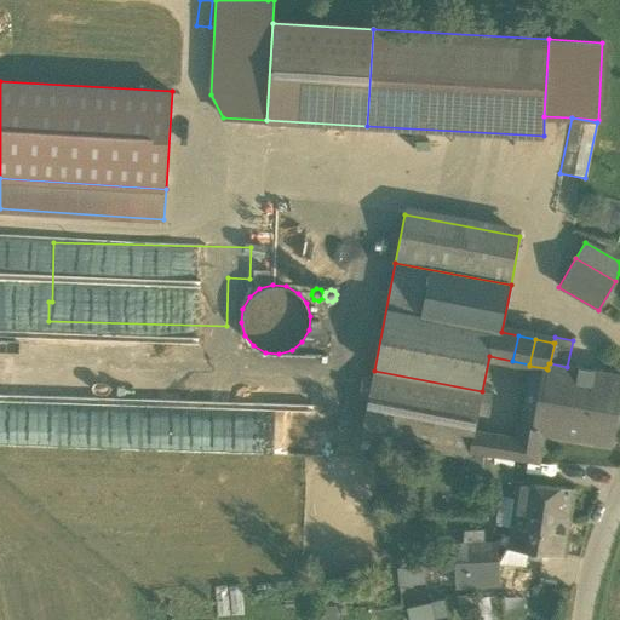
[(546,368),(537,426),(538,426),(537,432),(543,434),(610,445),(619,391),(619,375),(567,367),(550,363),(549,363),(547,369),(546,368)]
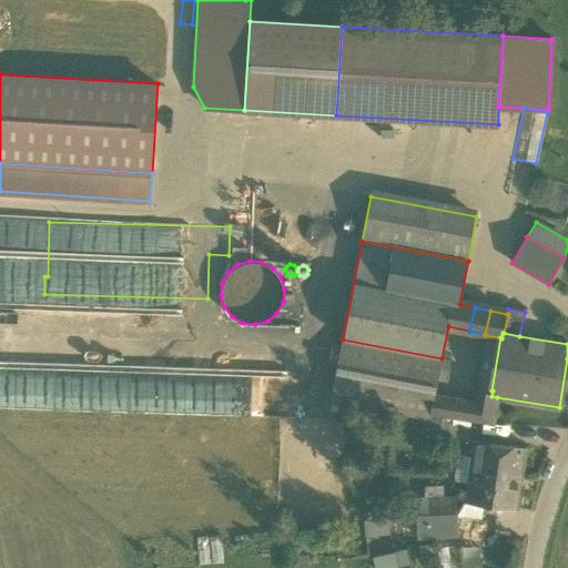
[(434,396),(442,358),(343,340),(331,399),(429,419),(432,413),(434,396)]
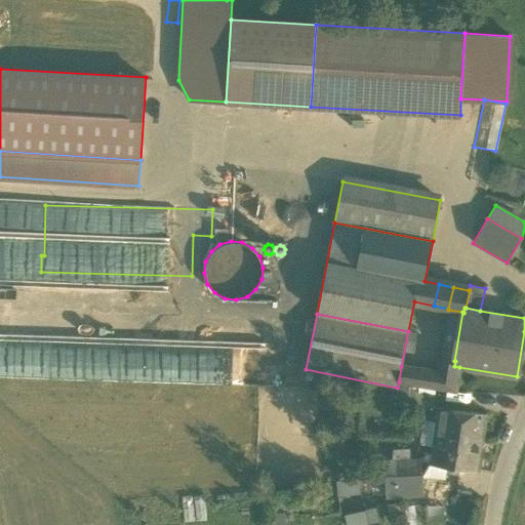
[(455,392),(459,367),(454,366),(455,361),(454,361),(439,358),(437,372),(401,366),(399,381),(455,392)]
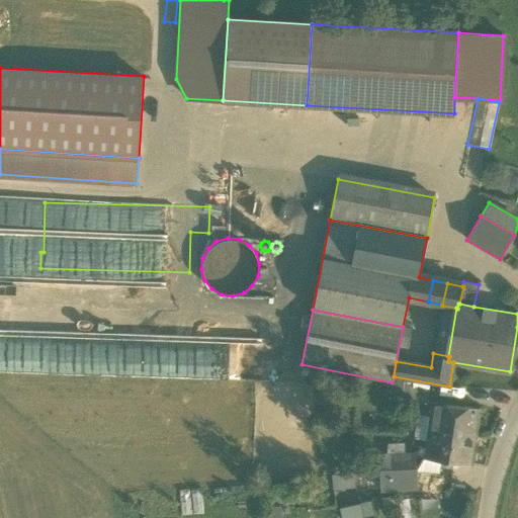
[(390,400),(428,401),(428,385),(391,384),(390,400)]
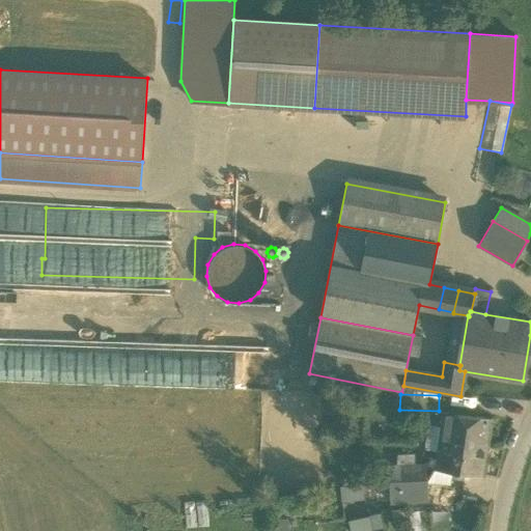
[(442,427),(439,451),(436,470),(452,472),(465,474),(483,476),(487,446),(492,421),(444,415),(442,427)]
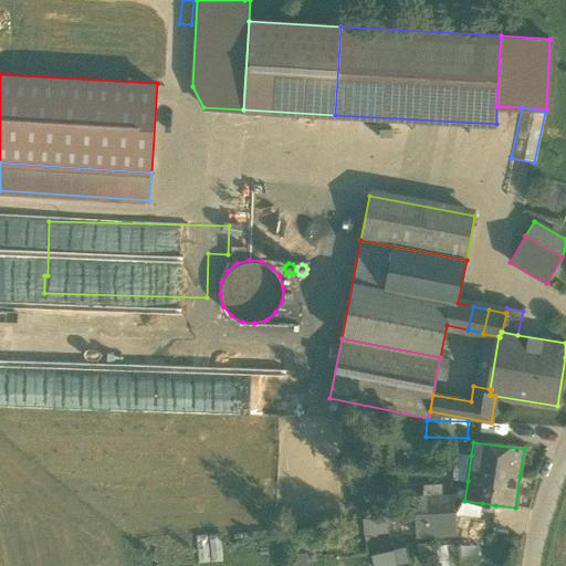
[(453,479),(468,481),(471,456),(458,453),(453,479)]
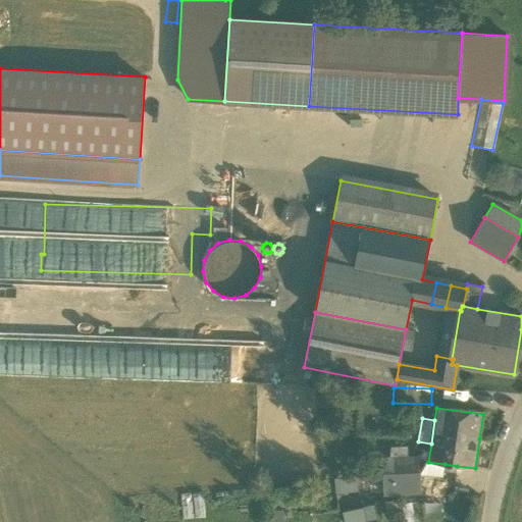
[(390,457),(394,457),(408,457),(408,447),(389,447),(390,457)]
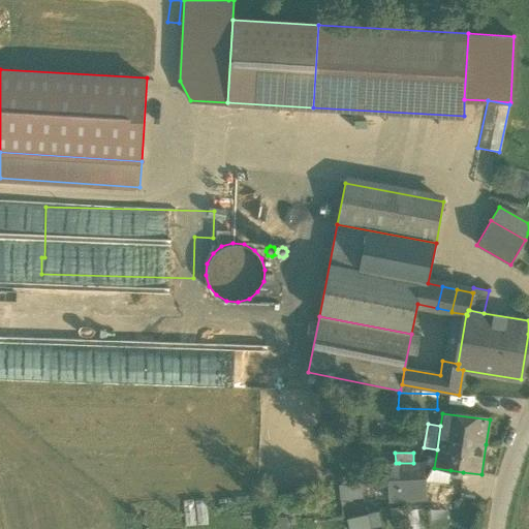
[(399,463),(400,479),(426,477),(425,462),(413,463),(399,463)]
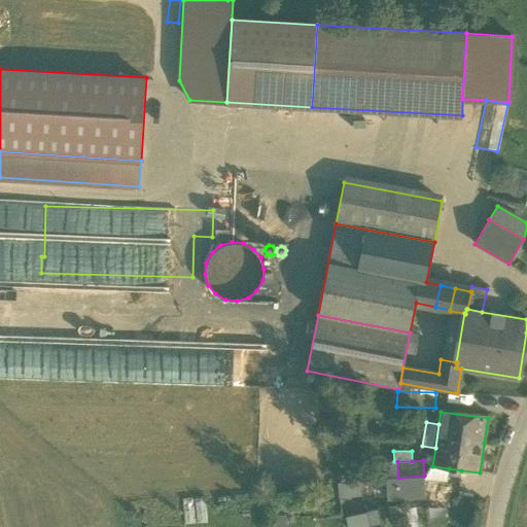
[(397,461),(394,461),(386,462),(386,470),(386,478),(398,478),(397,461)]
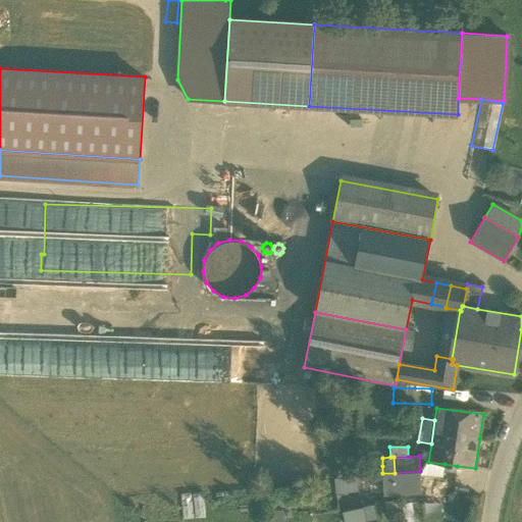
[(382,466),(382,458),(373,458),(373,467),(382,466)]
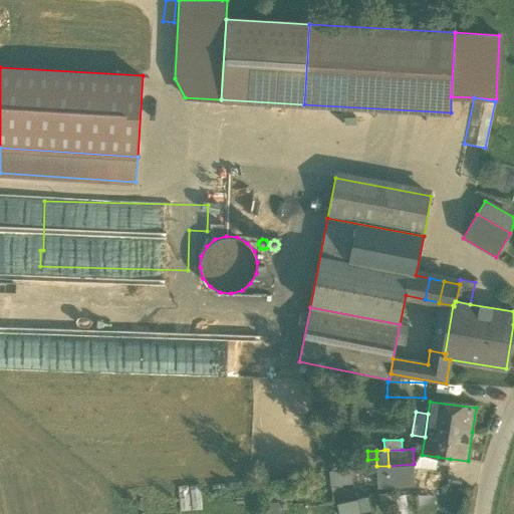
[(414,464),(414,467),(437,470),(437,463),(438,457),(422,455),(421,455),(414,464)]
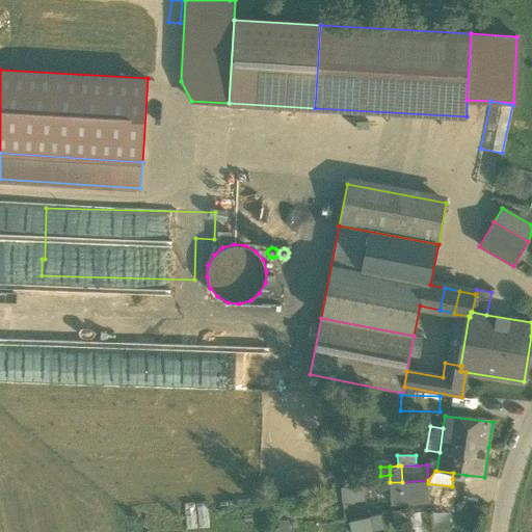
[(452,479),(464,481),(466,475),(453,473),(452,479)]
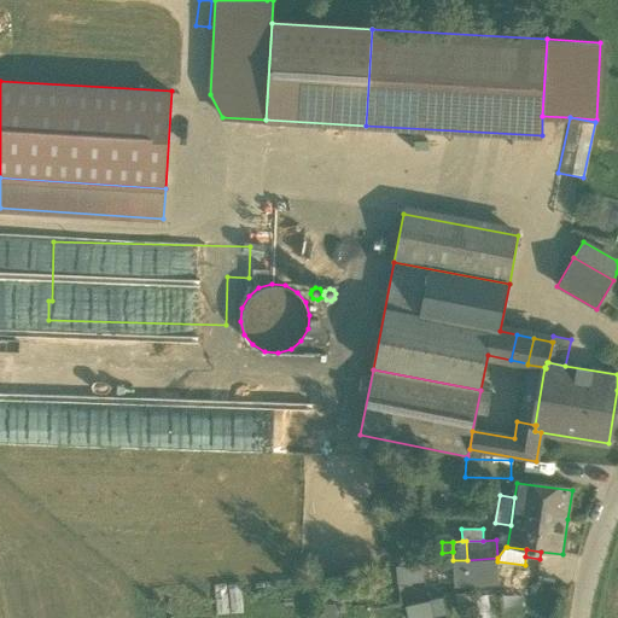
[(453,560),(454,584),(499,582),(497,561),(497,558),(467,560),(453,560)]
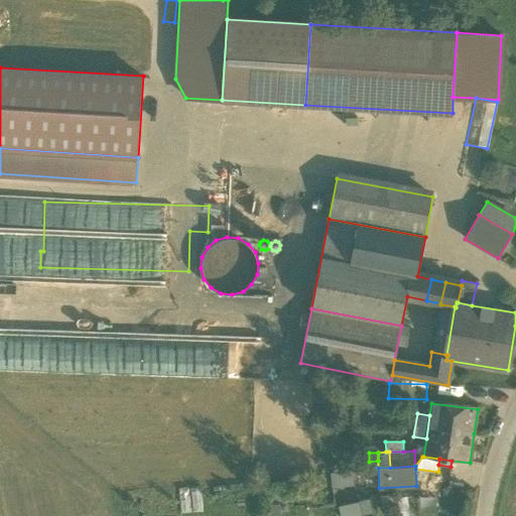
[(354,471),(332,473),(333,489),(355,487),(354,471)]
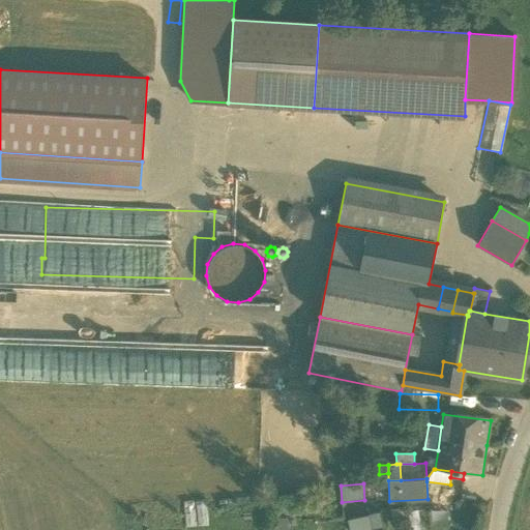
[(392,509),(393,522),(405,521),(404,508),(392,509)]
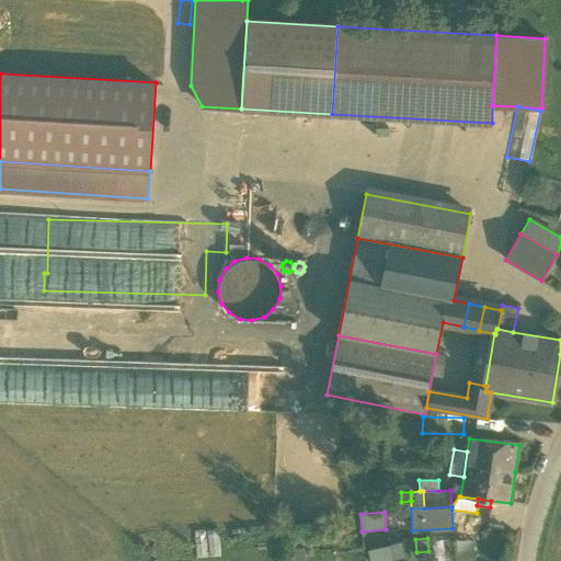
[(447,560),(445,540),(433,542),(435,560),(447,560)]
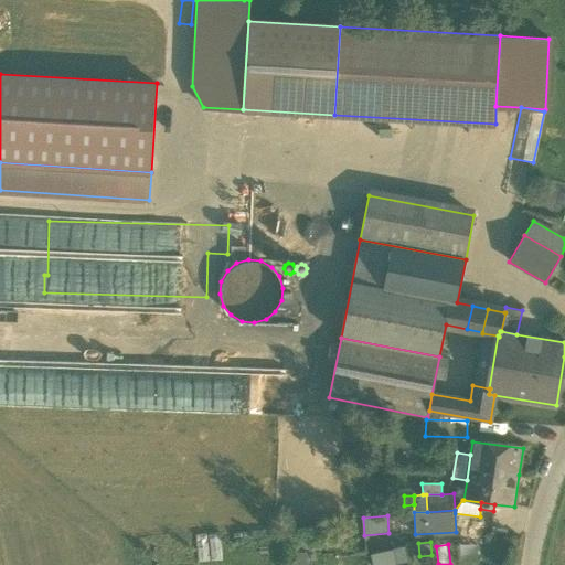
[(405,546),(371,554),(373,564),(393,564),(408,562),(405,546)]
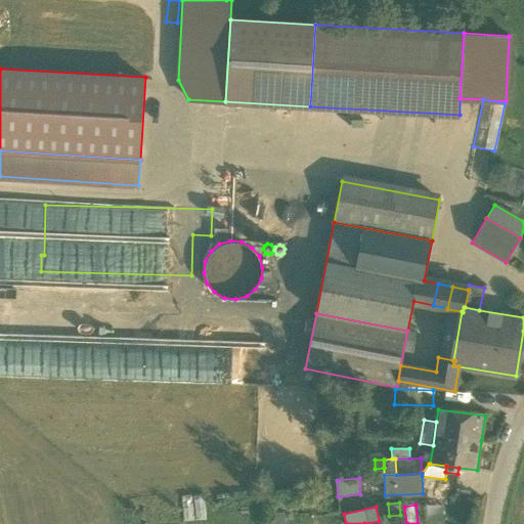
[(287,523),(287,512),(272,513),(272,523),(287,523)]
